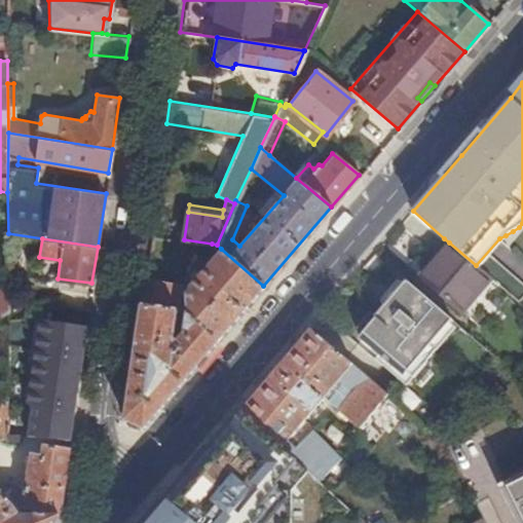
[(449,243),(444,238),(420,267),(425,271),(449,243)]
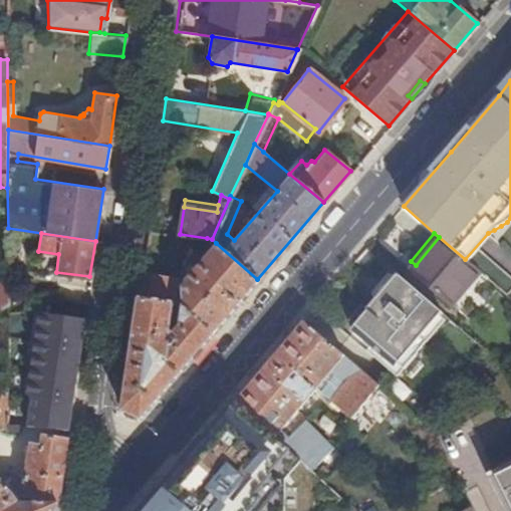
[(439,237),(416,265),(452,295),(475,267),(465,259),(439,237)]
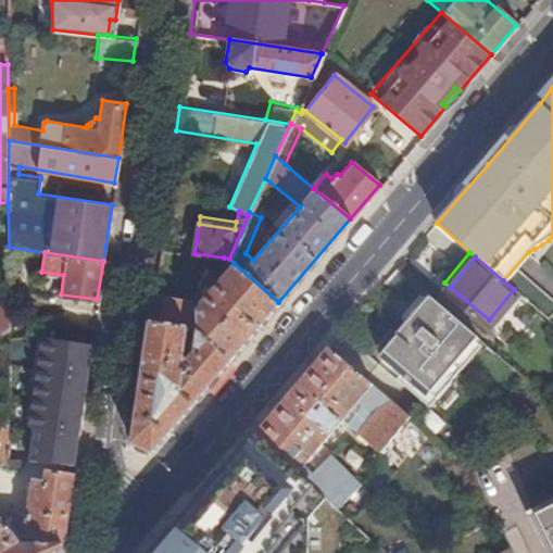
[(195,309),(197,330),(230,359),(278,302),(234,263),(195,309)]
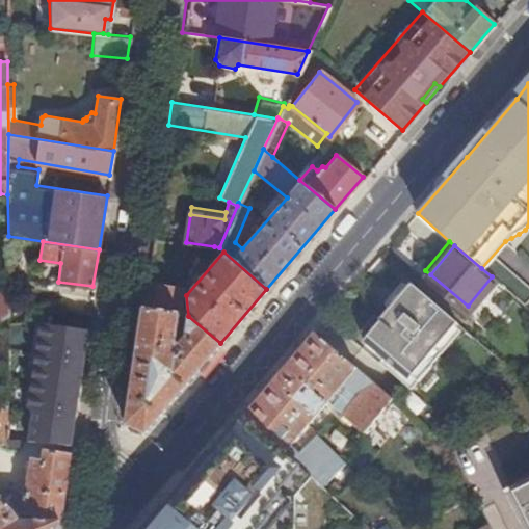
[(375,274),(385,264),(375,256),(366,266),(375,274)]
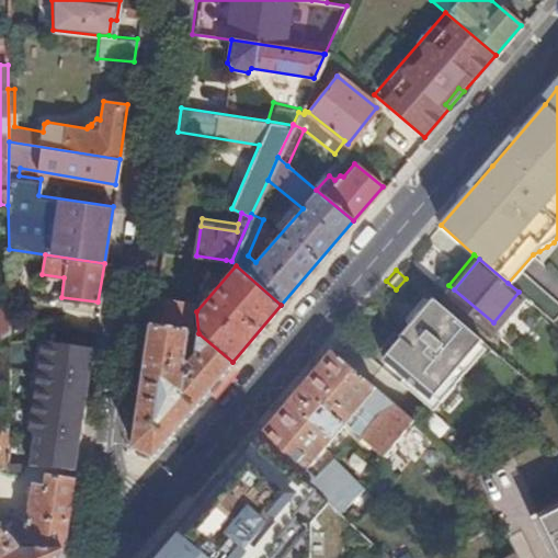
[(557,282),(546,272),(527,295),(553,316),(557,308),(557,282)]
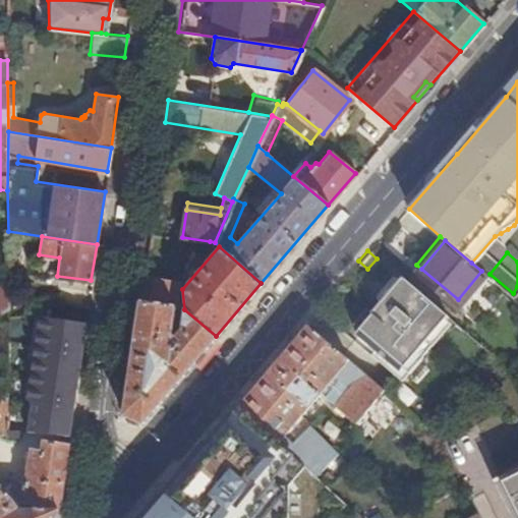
[(445,314),(400,275),(387,290),(400,300),(395,307),(383,296),(368,311),(369,312),(357,328),(354,332),(373,348),(398,369),(415,349),(445,314)]
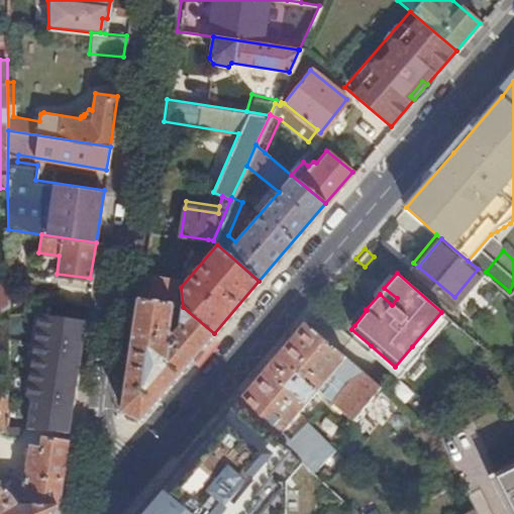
[(174,304),(177,281),(141,275),(121,411),(140,419),(214,333),(183,307),(180,326),(173,333),(170,333),(174,304)]
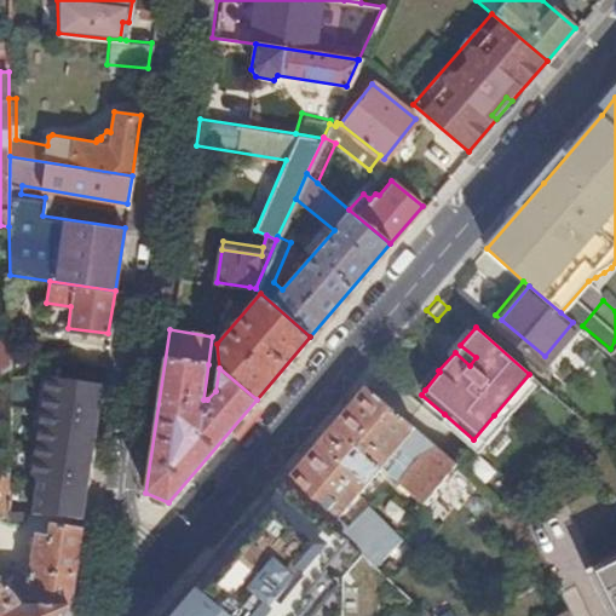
[(476,357),(460,345),(455,352),(470,366),(476,357)]
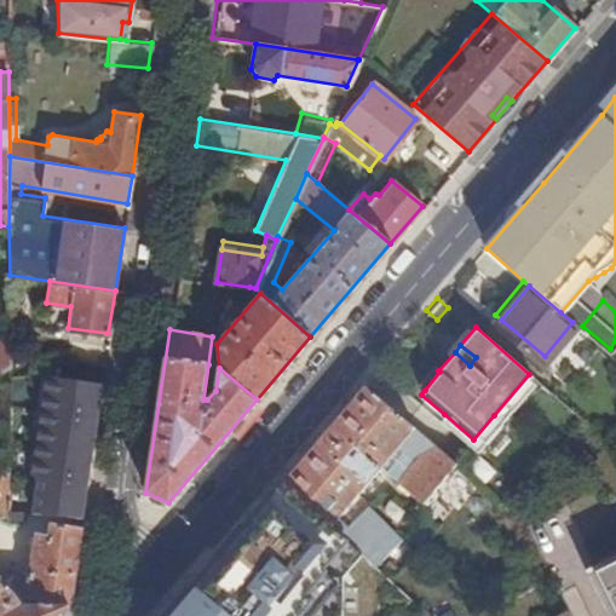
[(439,372),(438,370),(432,366),(418,384),(425,390),(439,372)]
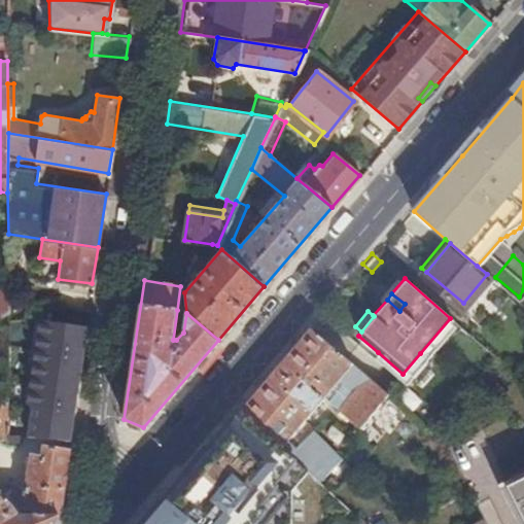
[(82,351),(86,324),(38,317),(35,344),(82,351)]
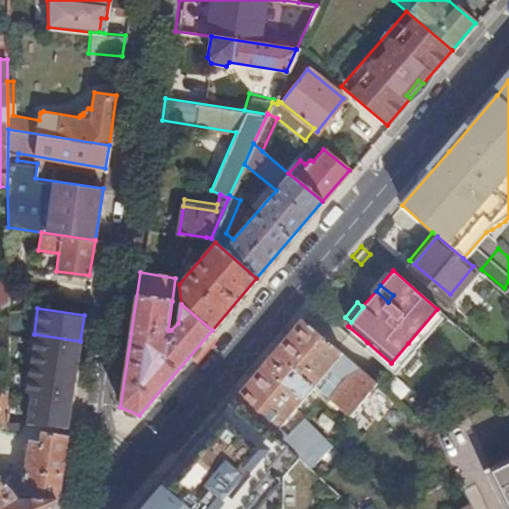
[(233,397),(259,420),(271,431),(279,424),(313,383),(329,365),(344,377),(328,396),(348,414),(377,381),(342,351),(340,352),(300,318),(233,397)]
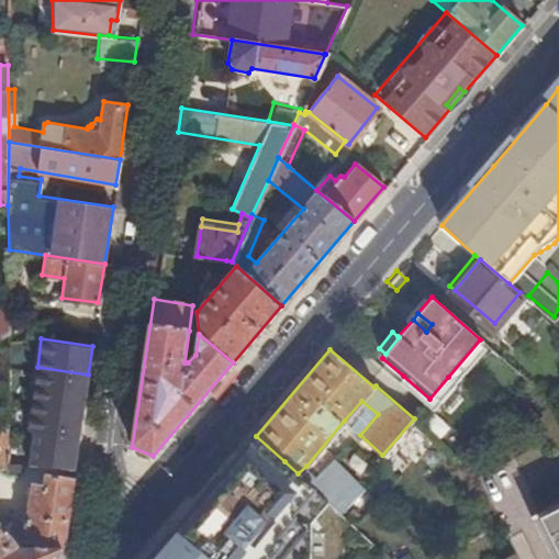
[(75,467),(88,375),(37,367),(28,432),(34,433),(30,464),(75,467)]
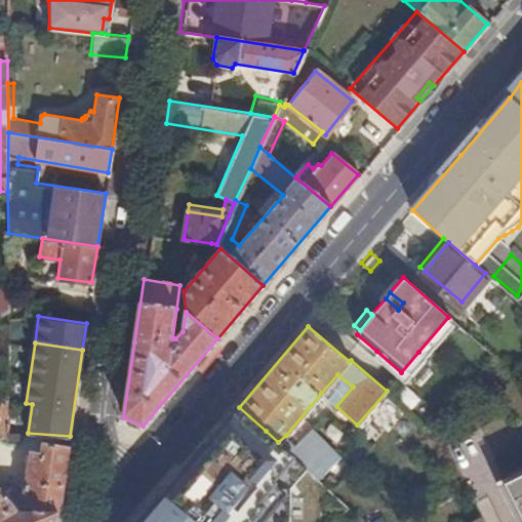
[(480,353),(487,359),(491,354),(485,349),(480,353)]
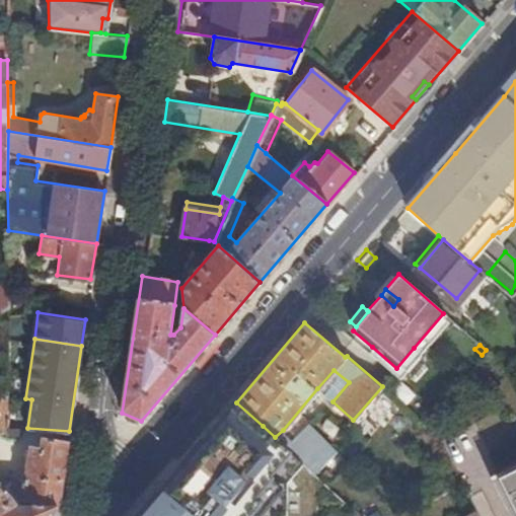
[(420,353),(414,348),(396,368),(372,347),(368,352),(398,377),(420,353)]
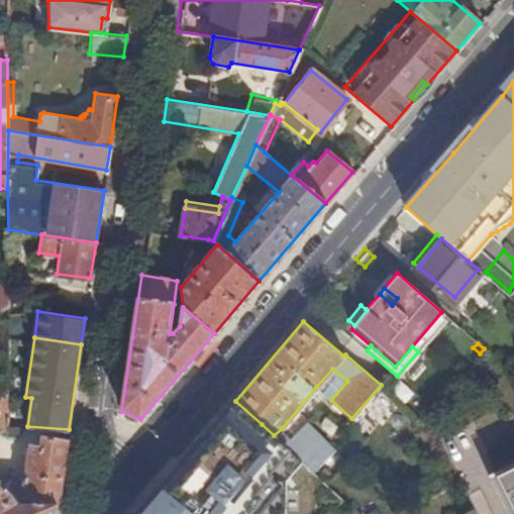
[(332,369),(316,387),(331,400),(347,381),(332,369)]
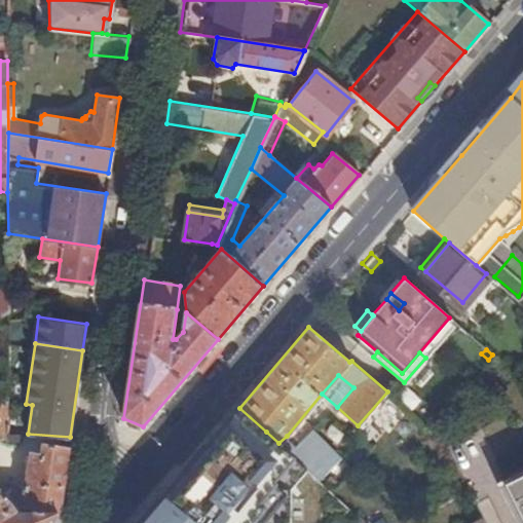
[(19,439),(19,434),(7,432),(7,396),(0,401),(0,434),(6,439),(19,439)]
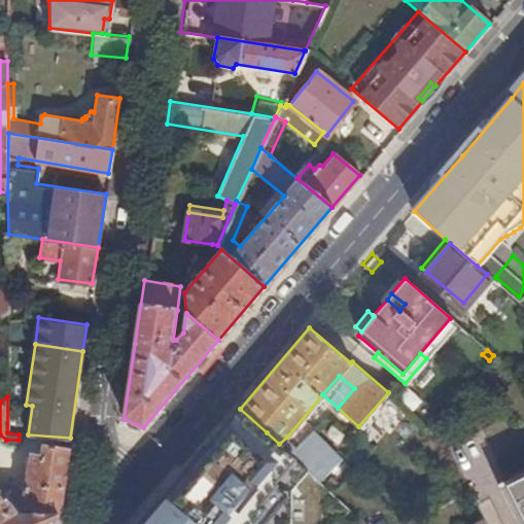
[(297,459),(317,479),(342,453),(311,424),(293,443),(287,437),(279,444),(289,453),(295,458),(297,459)]
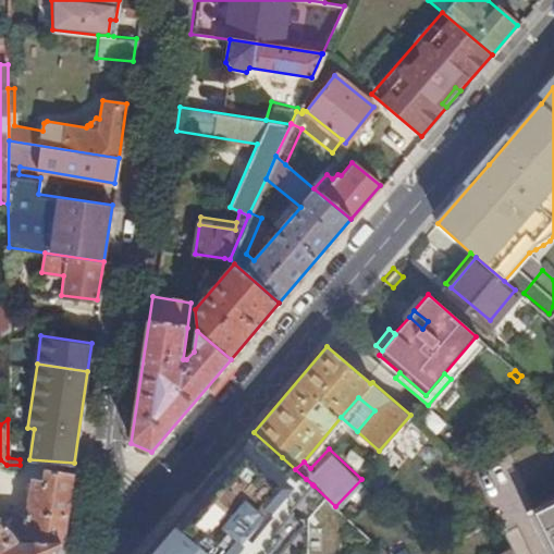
[(60,553),(72,475),(46,471),(45,480),(32,479),(24,534),(19,531),(14,533),(0,517),(0,553),(60,553)]
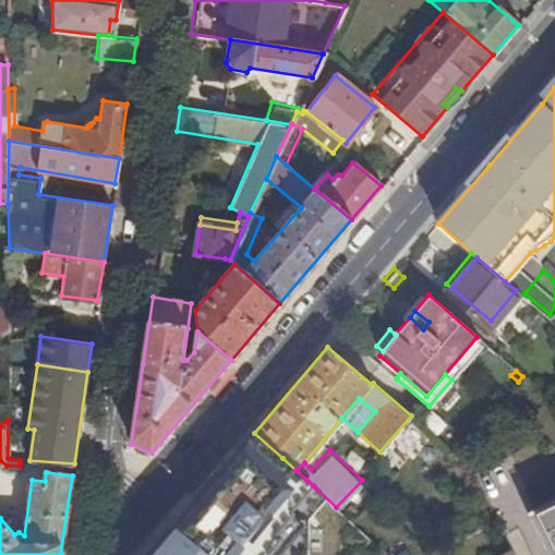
[(554,498),(527,513),(529,519),(554,505),(554,498)]
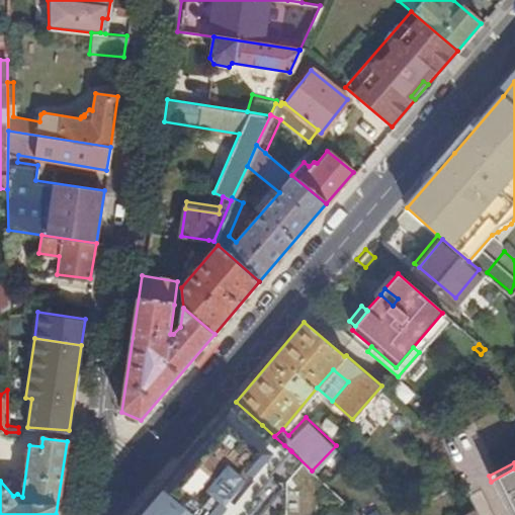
[(514,514),(514,468),(491,482),(507,514),(514,514)]
